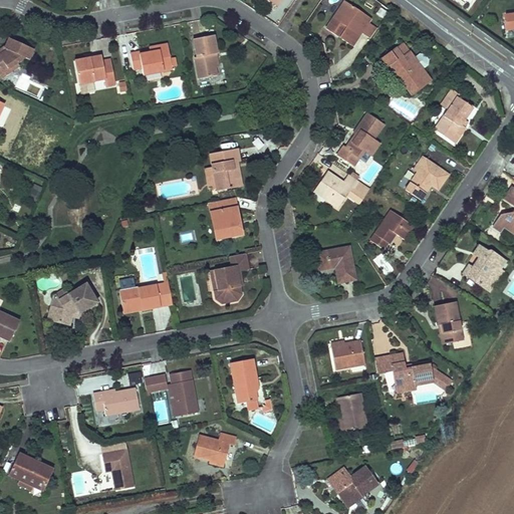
[(361,31),(372,14),(351,0),(343,0),(327,24),(335,30),(353,42),(361,31)]
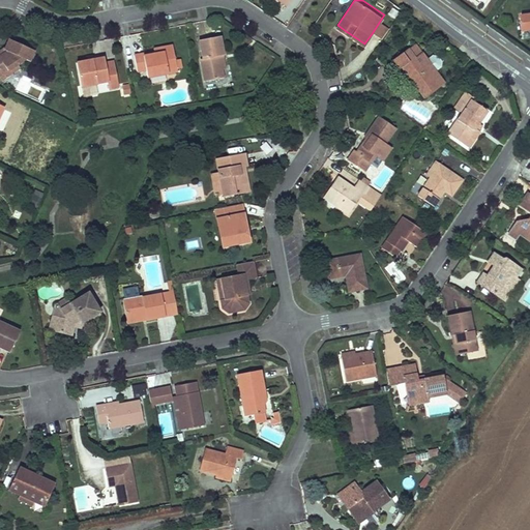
[(529,13),(521,15),(523,31),(529,30),(529,13)]
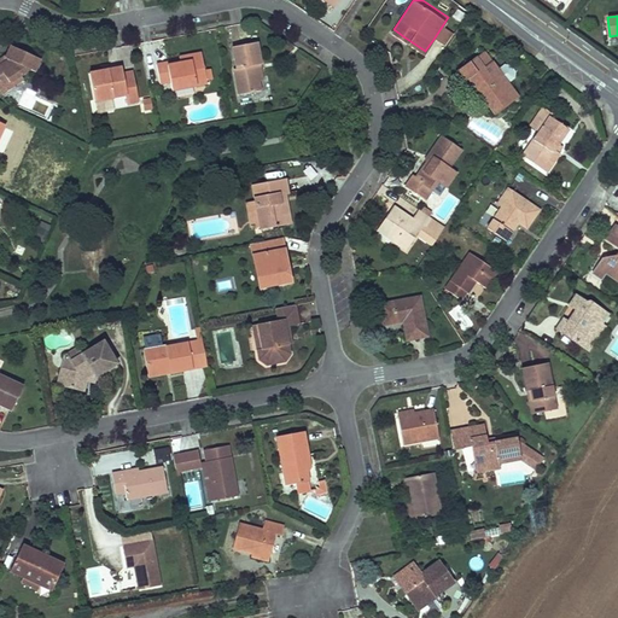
[(237,74),(232,74),(237,100),(261,95),(258,86),(256,70),(261,69),(256,45),(232,50),(237,74)]
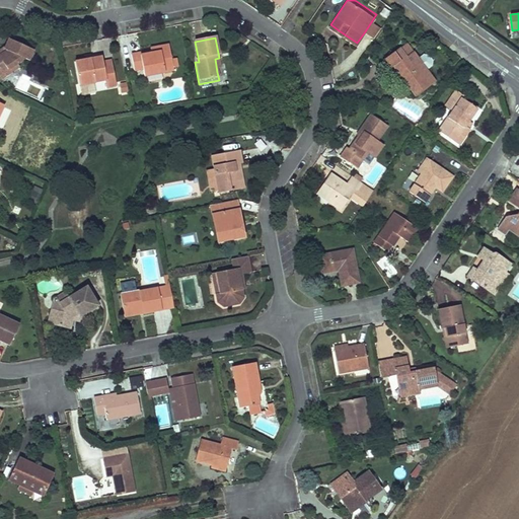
[(0,75),(15,65),(24,60),(29,62),(33,53),(8,40),(6,46),(0,49),(0,75)]
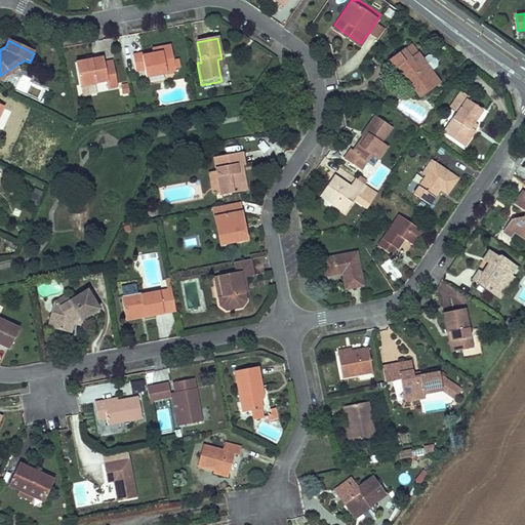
[(440,82),(432,71),(437,67),(437,63),(431,54),(427,53),(421,57),(411,44),(405,48),(404,47),(390,58),(396,67),(399,65),(422,95),(440,82)]
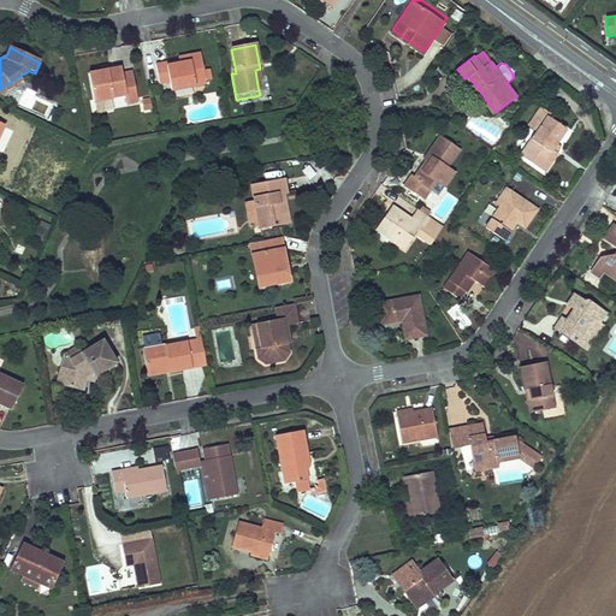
[(166,86),(169,95),(206,88),(200,55),(177,60),(178,66),(166,69),(165,65),(153,67),(157,88),(166,86)]
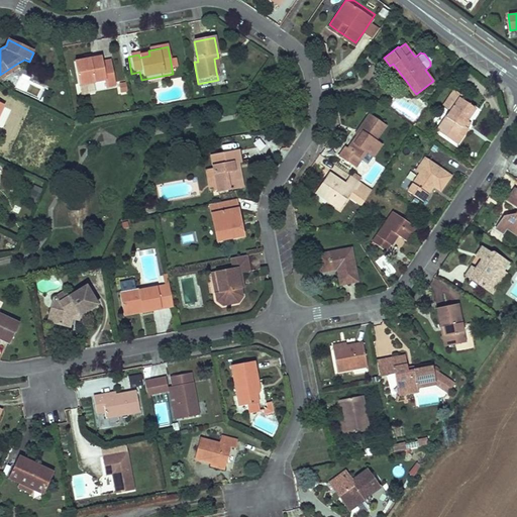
[(73,64),(77,86),(103,81),(105,81),(101,63),(101,59),(73,64)]
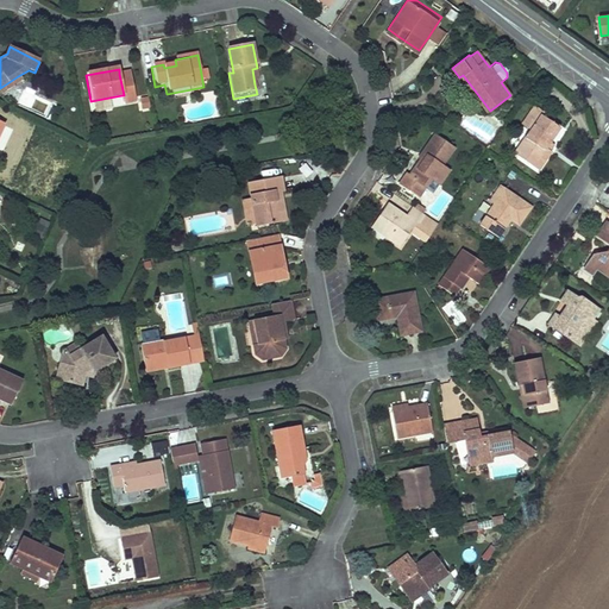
[(130,73),(119,74),(124,95),(121,95),(123,106),(136,104),(130,73)]
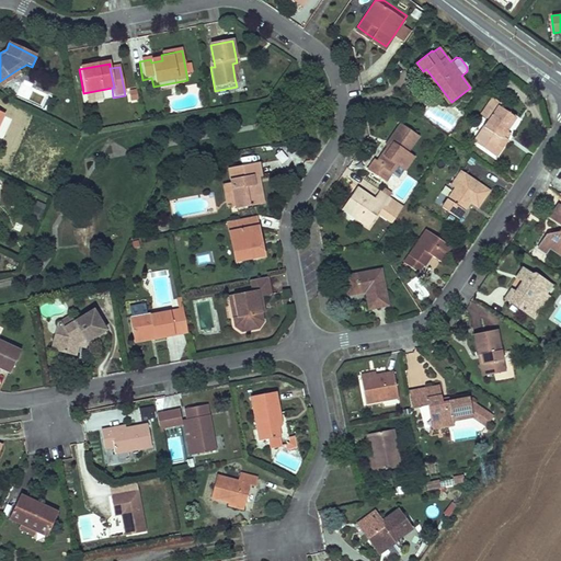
[(16,70),(0,81),(0,87),(0,88),(20,76),(16,70)]
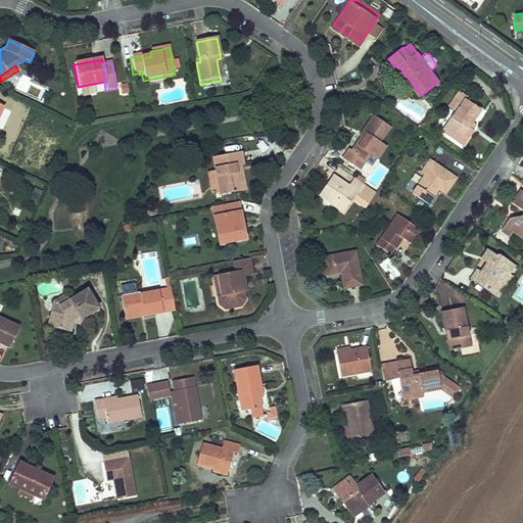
[(449,107),(456,111),(442,133),(464,147),(474,129),(470,127),(481,108),(467,100),(470,96),(460,90),(449,107)]
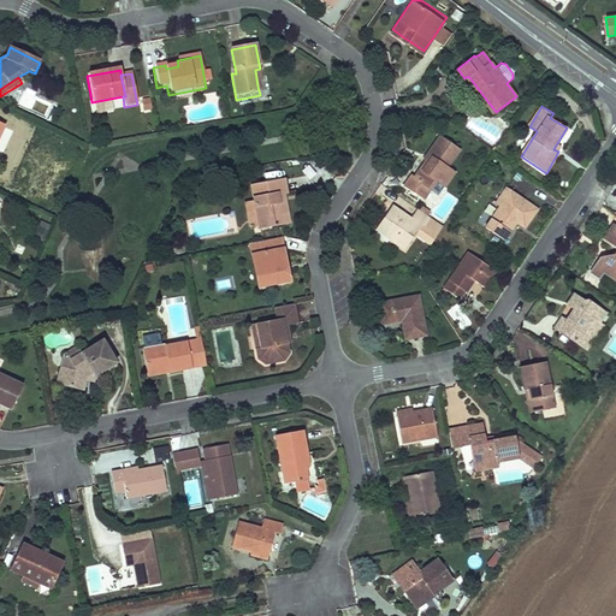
[(143,118),(152,117),(150,107),(141,108),(143,118)]
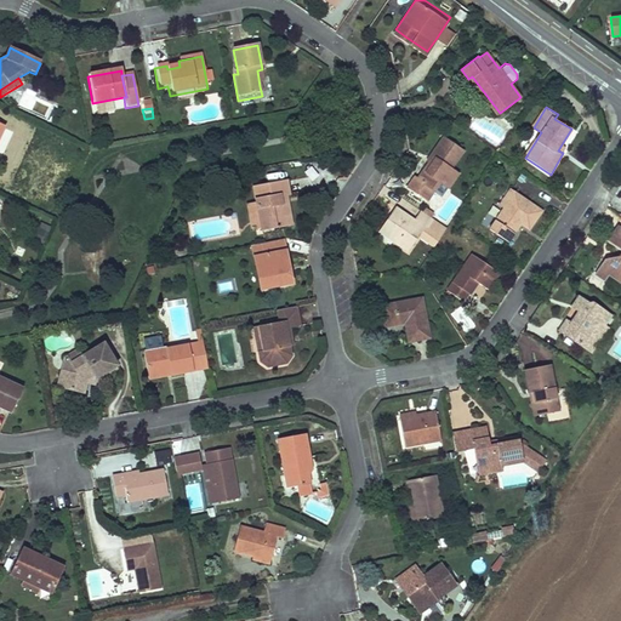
[(427,201),(440,182),(448,187),(456,175),(451,171),(463,154),(442,138),(428,157),(432,159),(416,180),(414,177),(406,187),(427,201)]
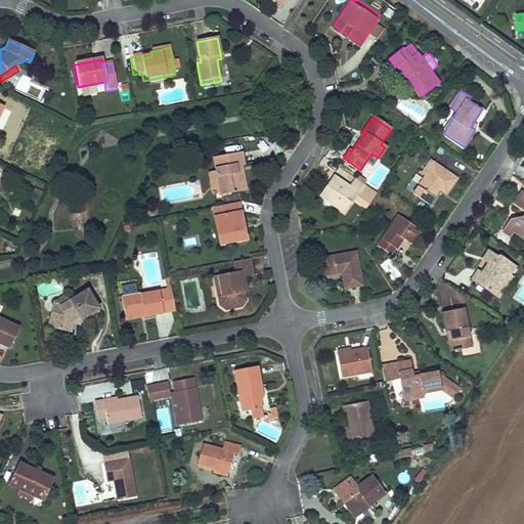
[(237,156),(212,161),(215,174),(219,197),(219,200),(241,195),(235,167),(239,166),(237,156)]
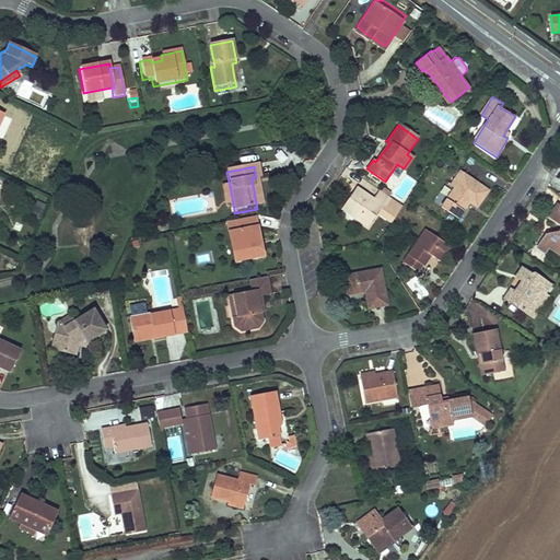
[(488,190),(459,171),(451,184),(454,187),(442,206),(458,217),(468,202),(477,208),(488,190)]
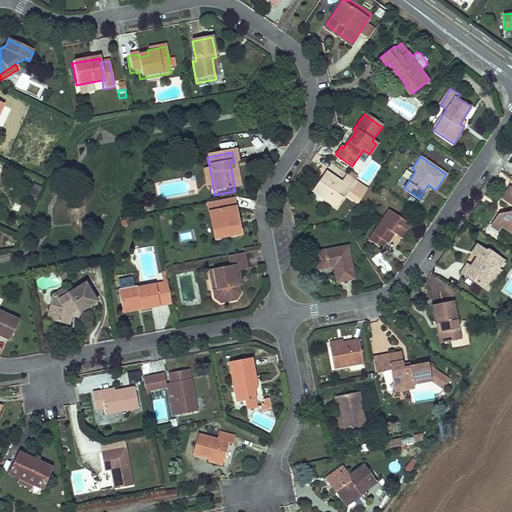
[(239,191),(234,162),(230,163),(235,191),(239,191)]
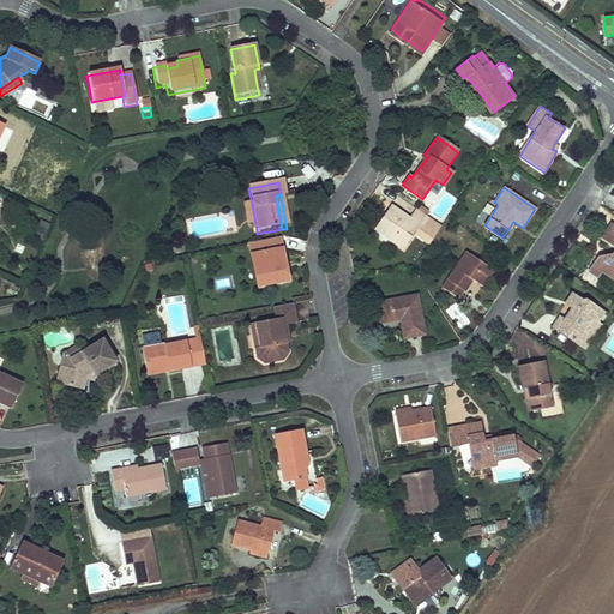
[(247,233),(257,230),(252,204),(242,206),(247,233)]
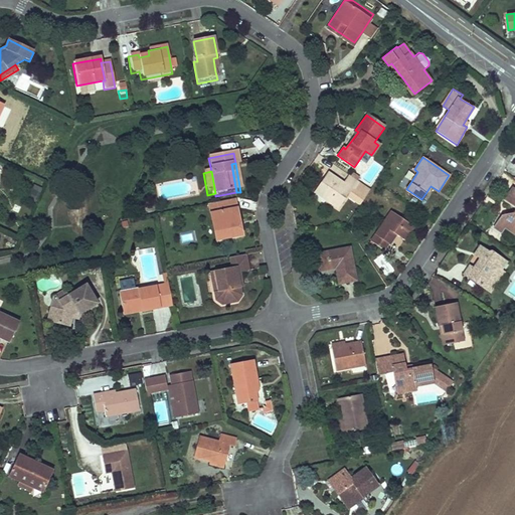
[(361,183),(349,175),(343,183),(326,172),(315,189),(329,199),(328,202),(337,208),(350,188),(355,191),(361,183)]
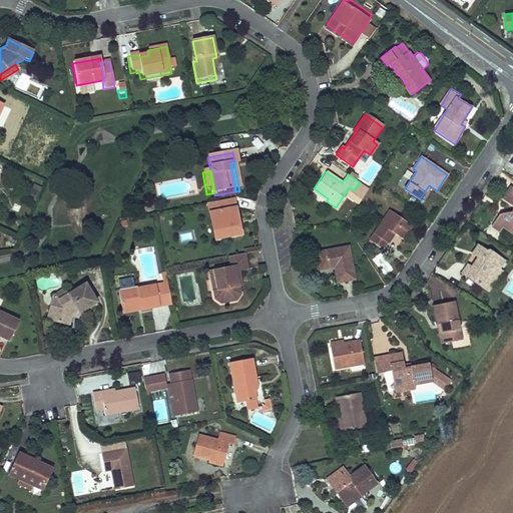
[(328,198),(314,188),(312,191),(327,201),(328,198)]
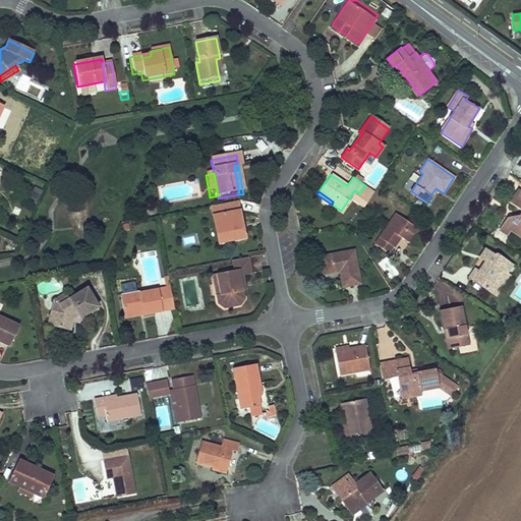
[(520,194),(517,192),(510,204),(520,211),(516,218),(513,216),(509,223),(505,220),(498,230),(506,235),(509,230),(520,238),(520,194)]
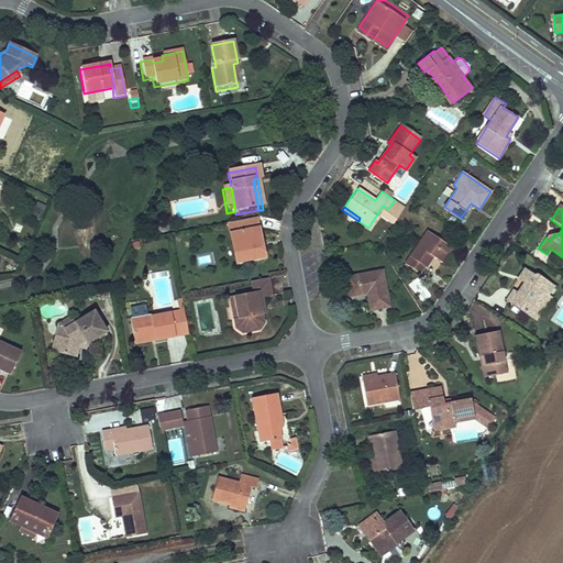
[(260,261),(254,221),(227,225),(230,246),(233,246),(236,265),(260,261)]
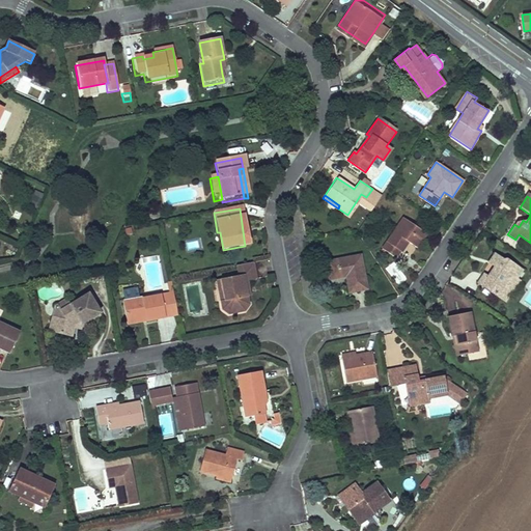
[(402,219),(382,251),(393,259),(398,251),(400,252),(407,243),(416,249),(425,234),(402,219)]
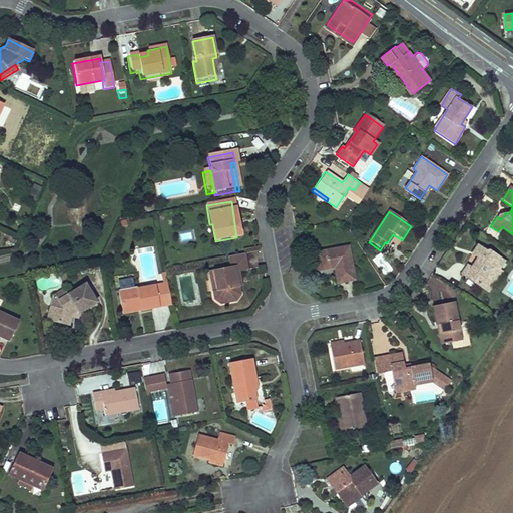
[(180,232),(181,241),(194,240),(193,231),(180,232)]
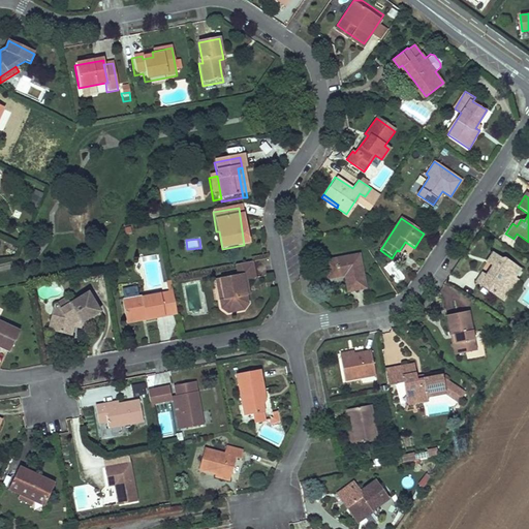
[(475,279),(502,299),(508,290),(504,287),(512,276),(509,274),(516,266),(503,256),(501,259),(491,252),(486,260),(492,265),(485,275),(480,272),(475,279)]
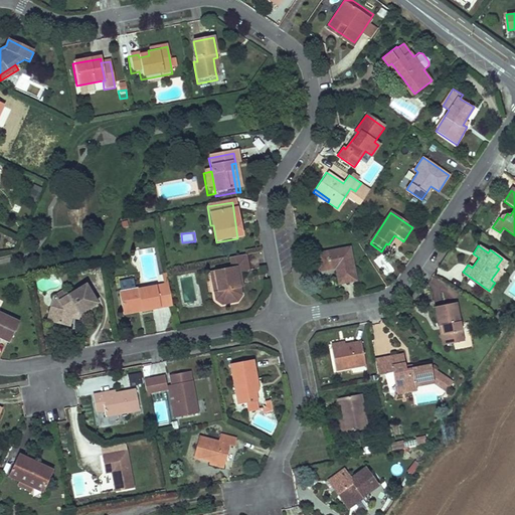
[(349,248),(316,253),(319,270),(334,268),(337,284),(354,282),(349,248)]
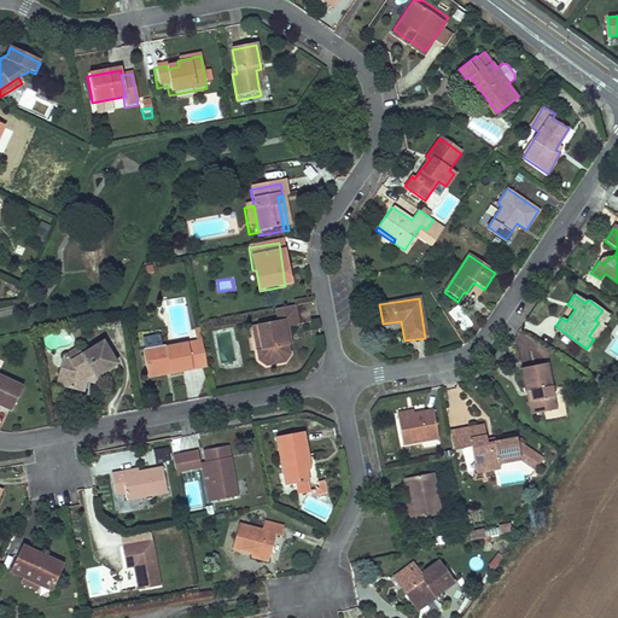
[(296,328),(292,309),(273,313),(274,324),(252,327),(256,340),(258,340),(261,354),(254,355),(255,363),(263,371),(279,368),(286,360),(285,349),(283,331),(287,331),(296,328)]
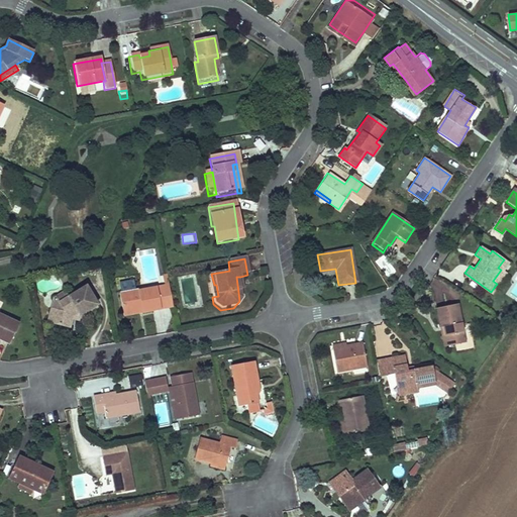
[(507,262),(504,260),(498,268),(501,270),(507,262)]
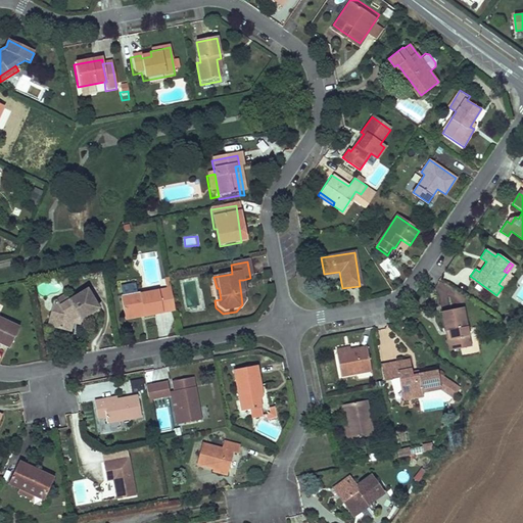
[(498,284),(503,287),(511,276),(507,273),(498,284)]
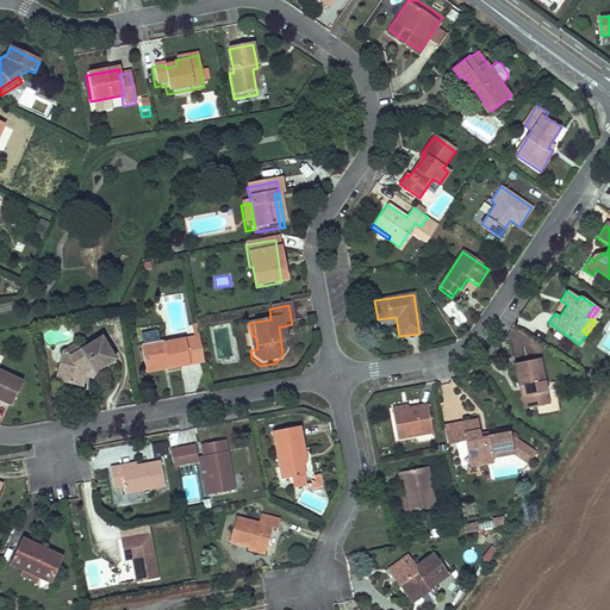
[(253,336),(249,323),(246,323),(250,350),(257,349),(255,336),(253,336)]
